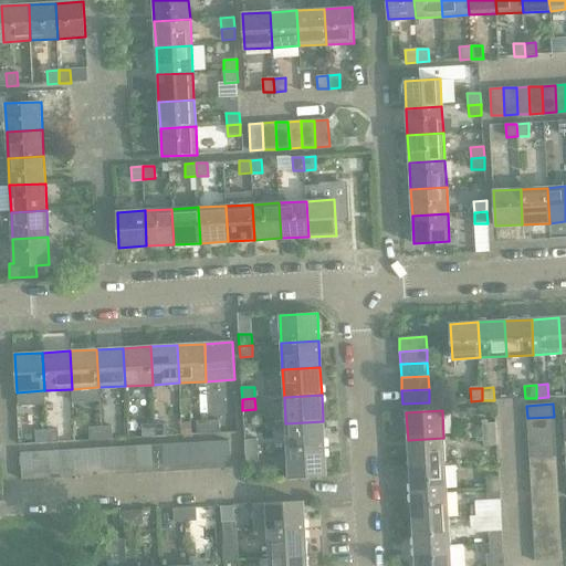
[(554,417),(527,418),(527,431),(555,430),(554,417)]
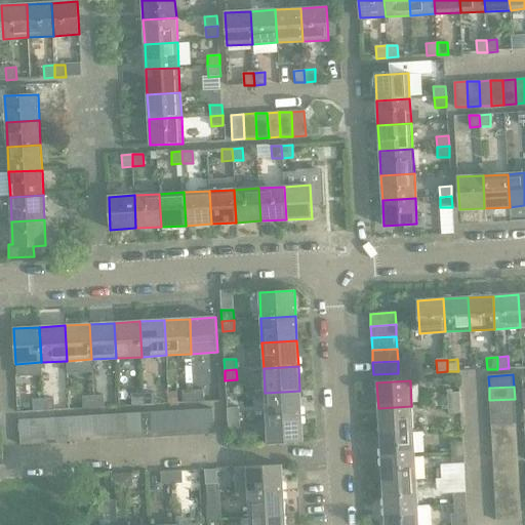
[(203,390),(193,391),(193,402),(204,402),(203,390)]
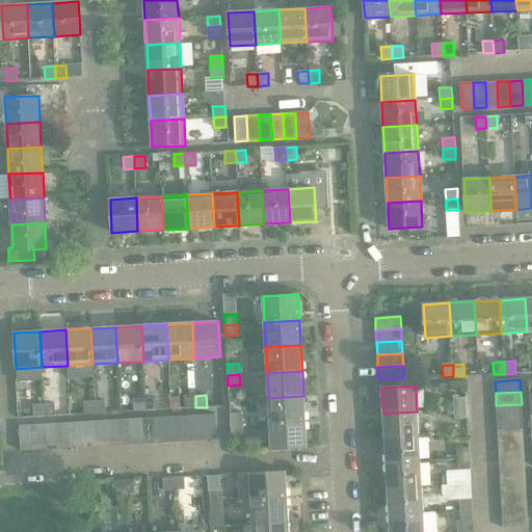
[(180,396),(170,397),(171,409),(180,408),(180,396)]
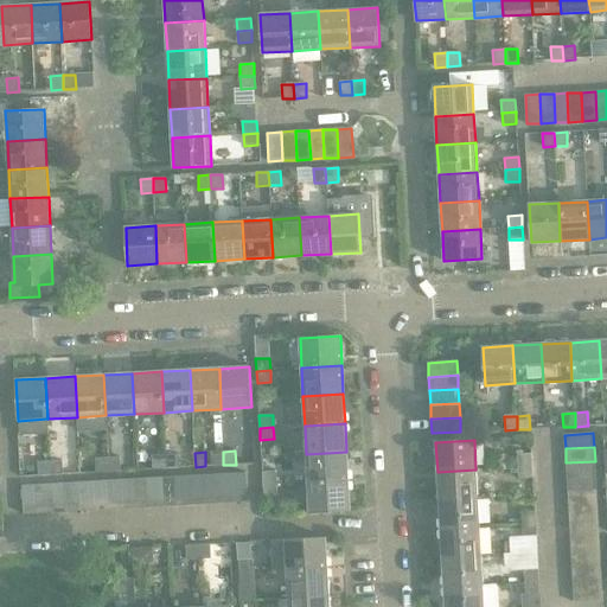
[(223,465),(223,452),(210,452),(211,466),(223,465)]
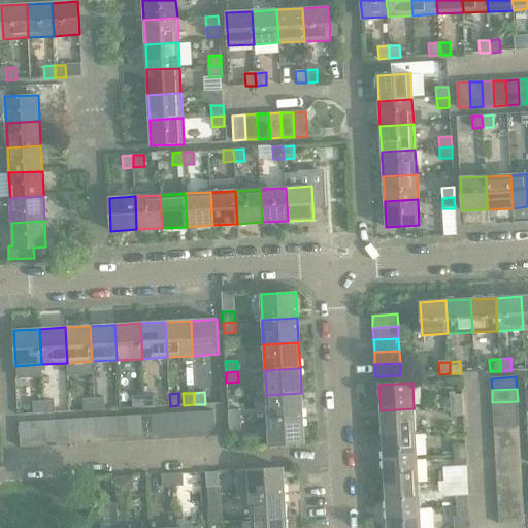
[(301,393),(266,395),(267,420),(303,418),(301,393)]
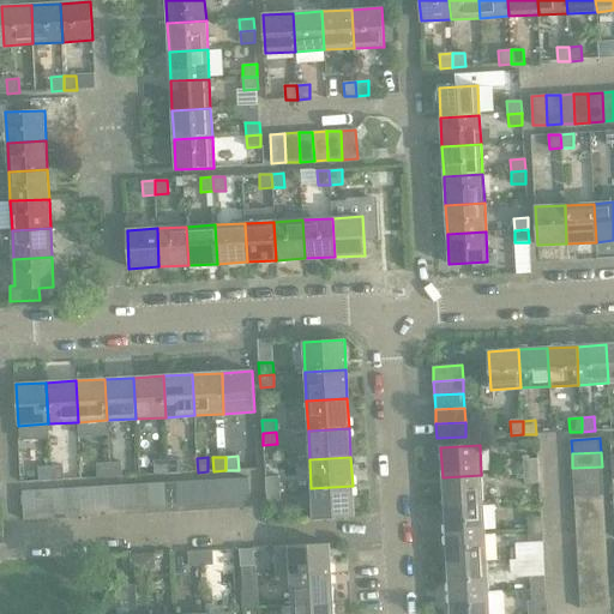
[(167,474),(166,459),(154,461),(154,475),(167,474)]
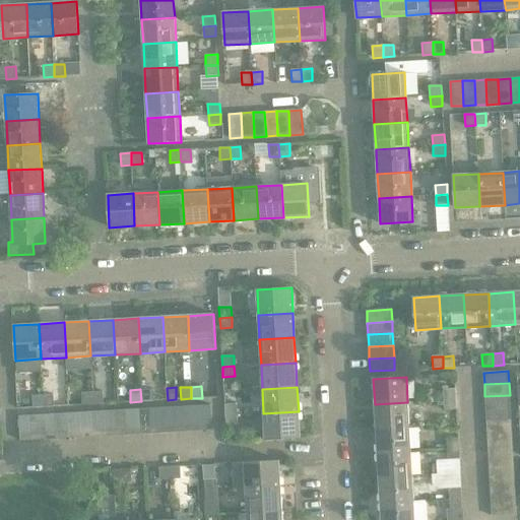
[(150,389),(140,389),(141,401),(151,400),(150,389)]
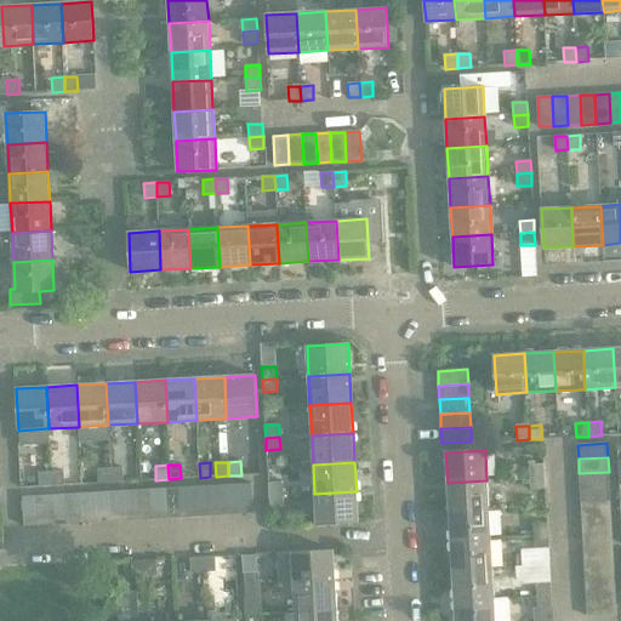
[(530,466),(530,478),(545,477),(545,465),(530,466)]
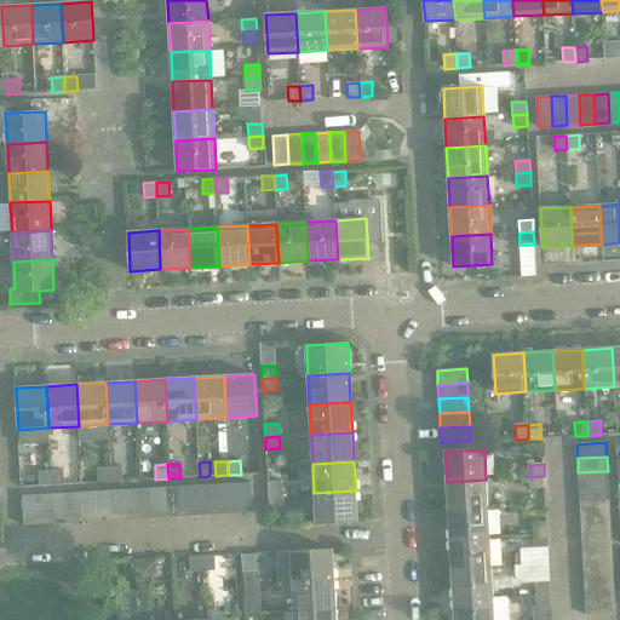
[(122,466),(109,468),(110,482),(122,481),(122,466)]
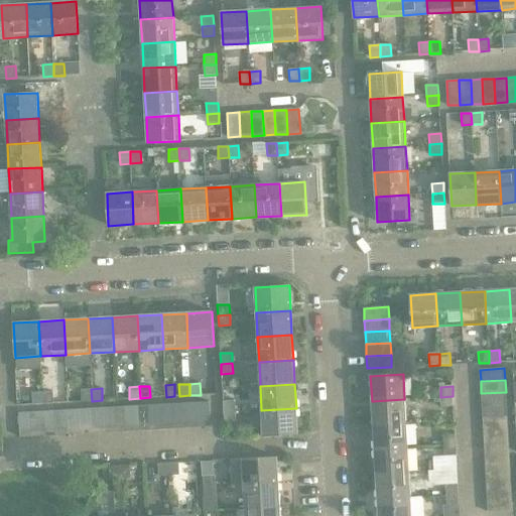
[(92,401),(91,389),(81,390),(82,401),(92,401)]
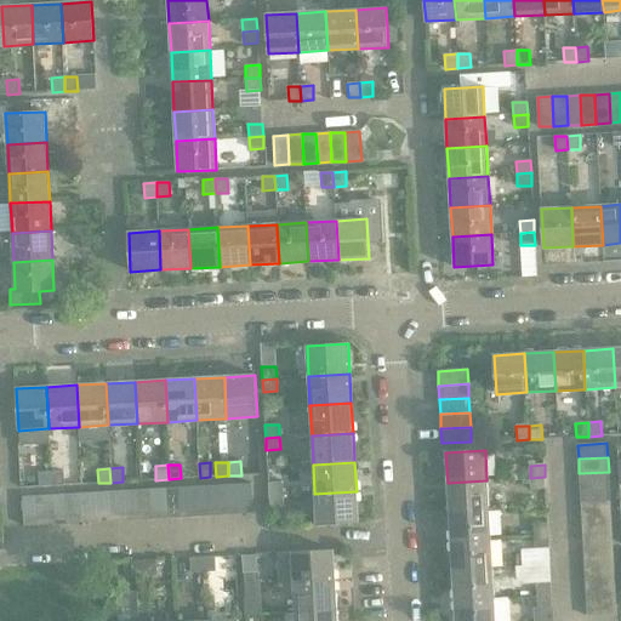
[(63,471),(50,472),(51,486),(63,485),(63,471)]
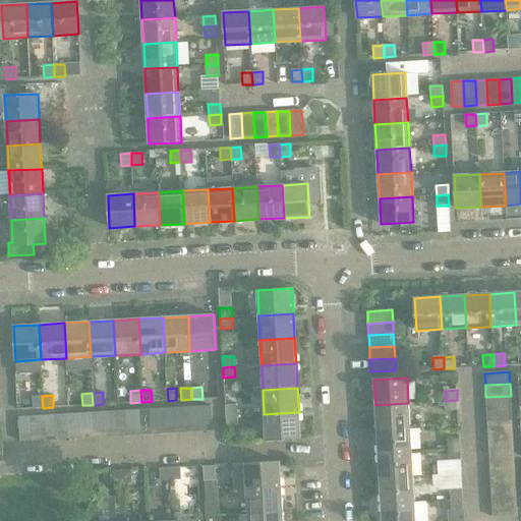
[(43,408),(42,396),(32,396),(33,408),(43,408)]
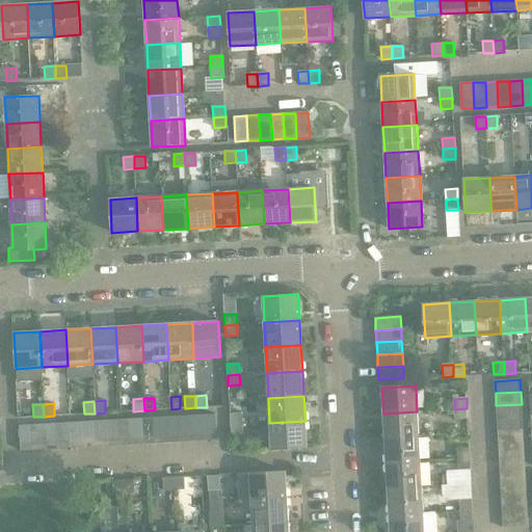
[(522,404),(496,405),(497,418),(522,417),(522,404)]
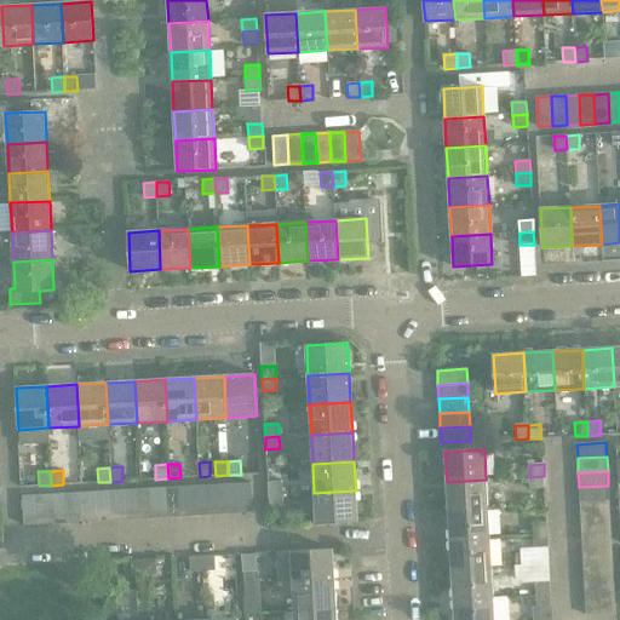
[(544,476),(529,477),(530,489),(545,488),(544,476)]
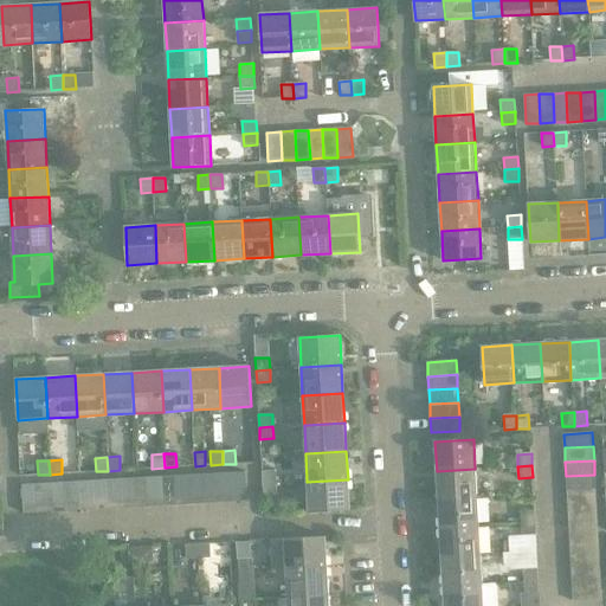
[(475,469),(437,471),(438,500),(477,497),(475,469)]
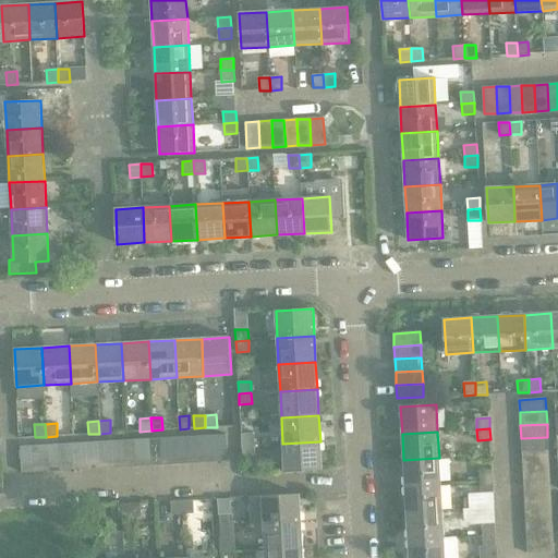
[(241,434),(241,446),(254,445),(254,434),(241,434)]
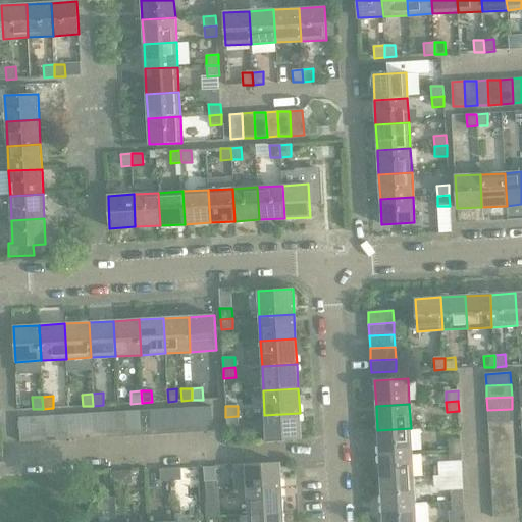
[(211,407),(199,408),(200,432),(212,431),(211,407)]
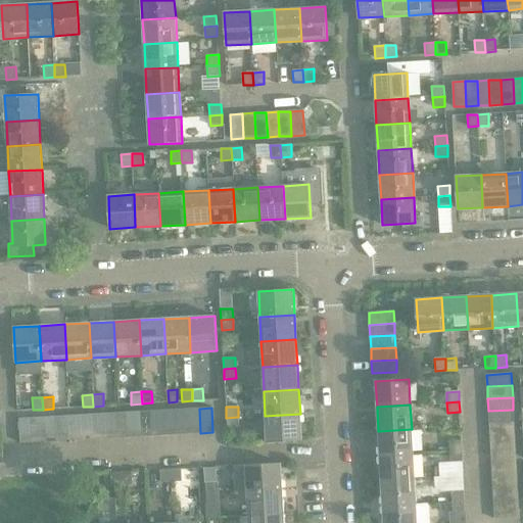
[(187,409),(176,410),(177,434),(189,434),(187,409)]
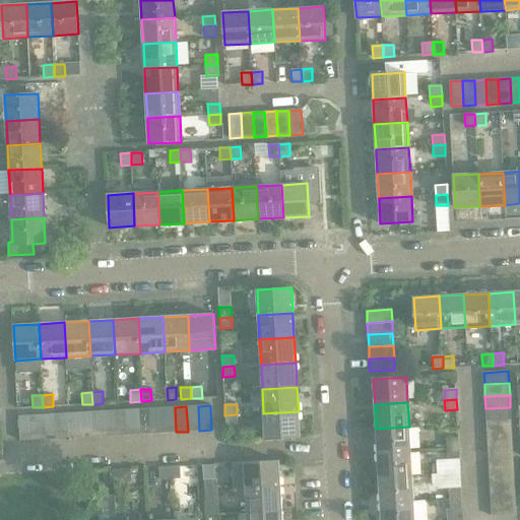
[(198,406),(186,406),(188,432),(199,431),(198,406)]
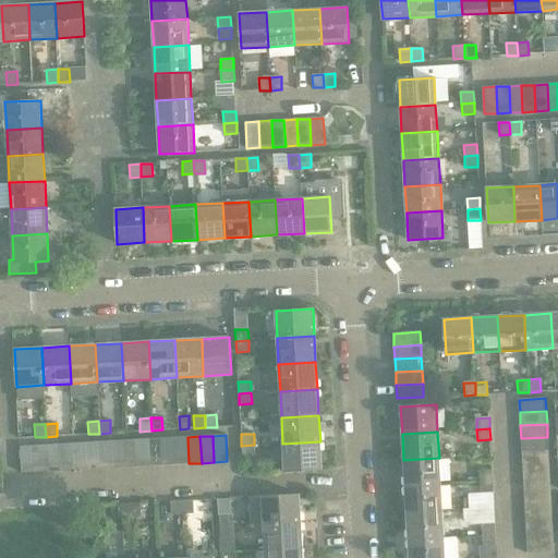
[(187,437),(174,438),(176,464),(189,463),(187,437)]
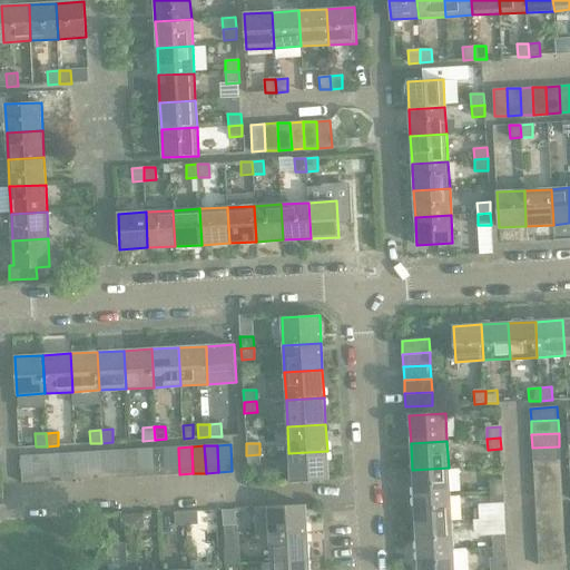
[(559,446),(532,448),(533,461),(560,459),(559,446)]
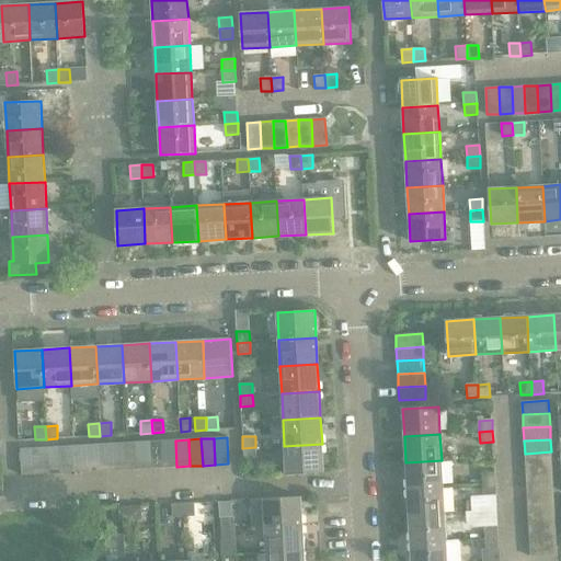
[(162,441),(149,442),(151,468),(163,468),(162,441)]
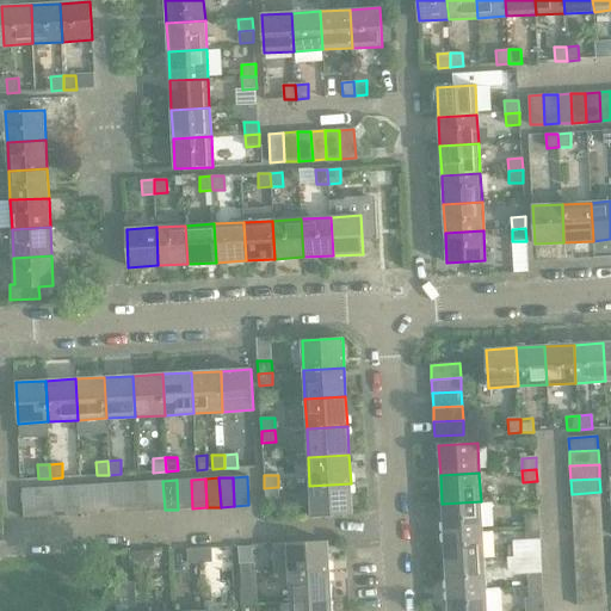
[(191,480),(177,480),(178,510),(192,508),(191,480)]
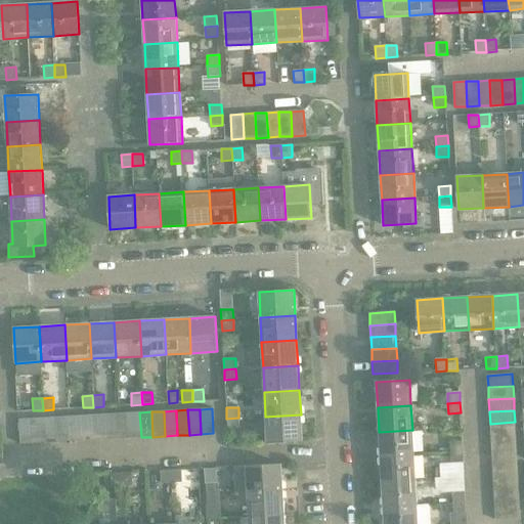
[(139,412),(127,413),(129,438),(141,437),(139,412)]
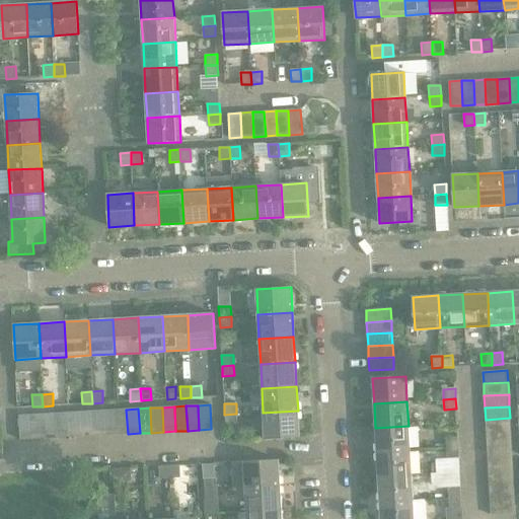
[(115,410),(102,411),(103,435),(116,435),(115,410)]
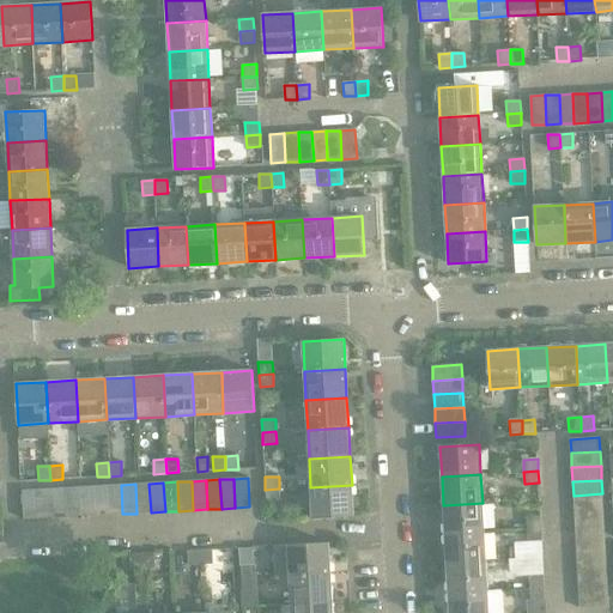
[(149,484),(135,484),(137,514),(151,513),(149,484)]
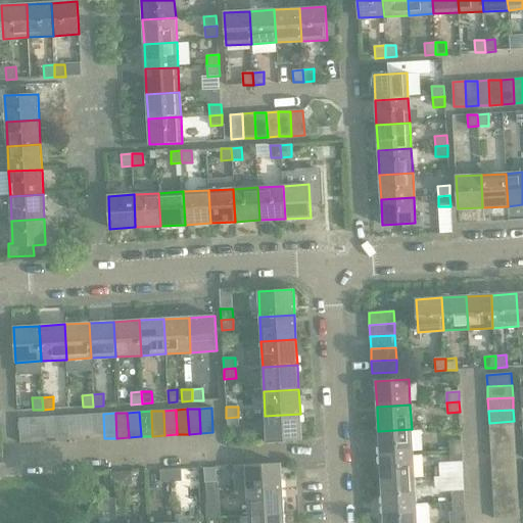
[(103,414),(91,415),(93,439),(104,438),(103,414)]
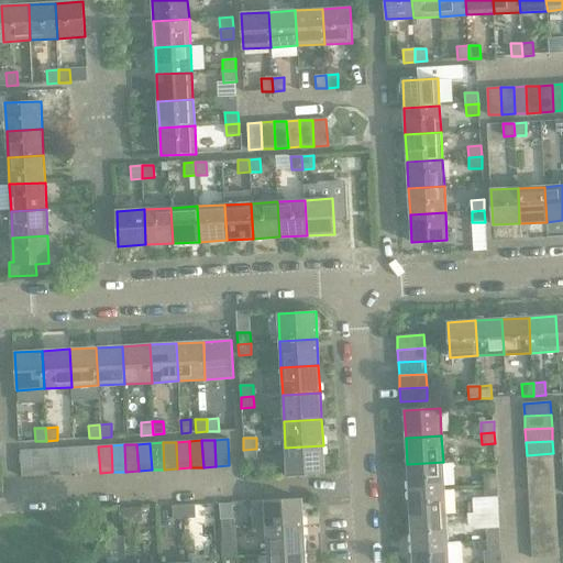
[(323,445),(285,448),(287,475),(324,473),(323,445)]
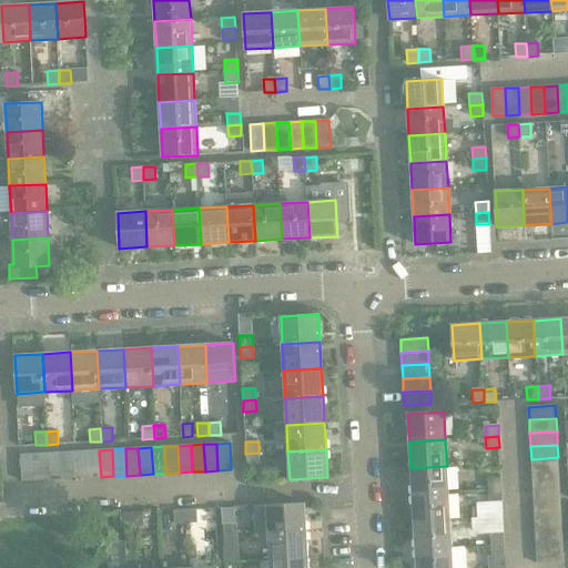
[(85,450),(73,452),(74,478),(88,478),(85,450)]
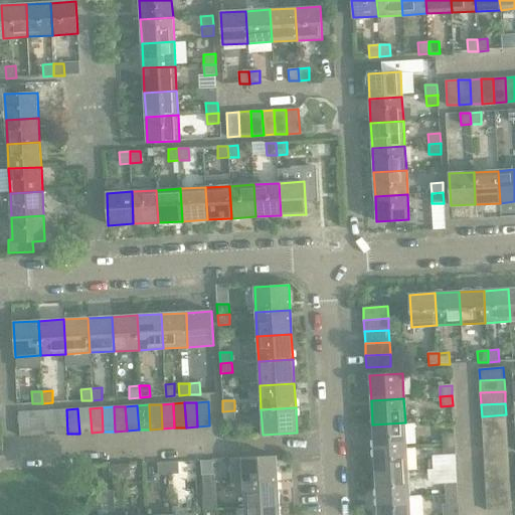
[(90,408),(77,408),(79,434),(92,433),(90,408)]
